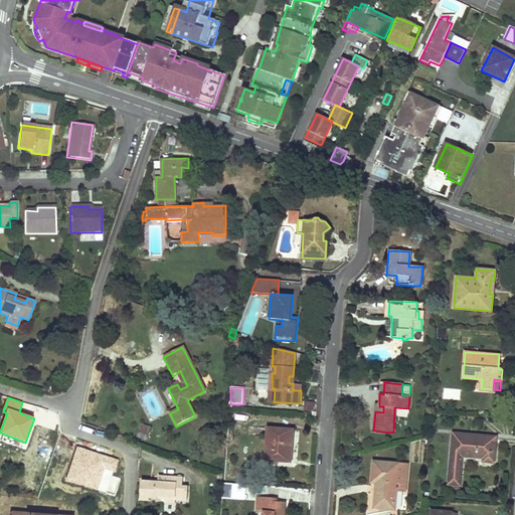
[(304,401),(303,411),(313,412),(314,402),(304,401)]
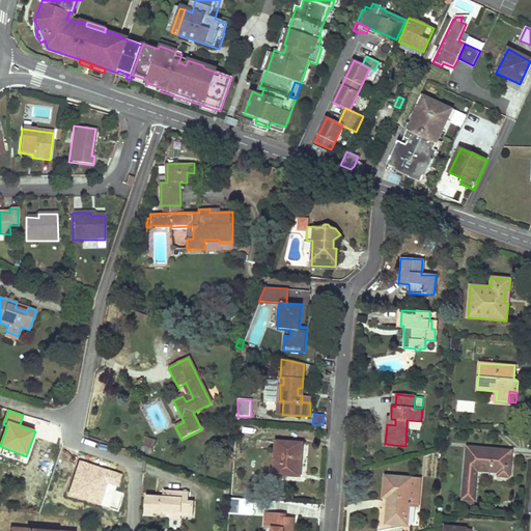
[(395,419),(391,419),(391,416),(387,416),(387,424),(395,425),(395,419)]
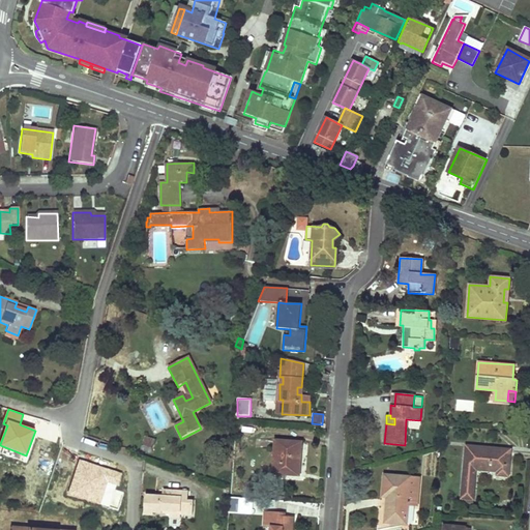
[(408,428),(419,429),(420,422),(409,420),(408,428)]
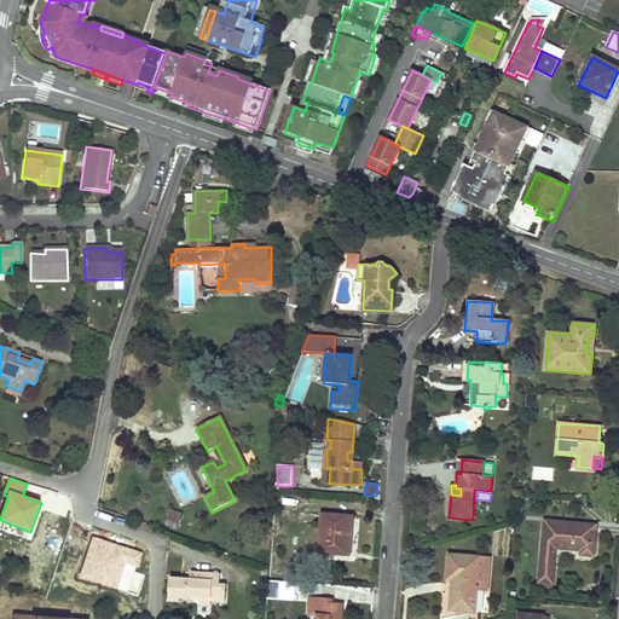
[(165,519),(177,522),(179,514),(167,509),(165,519)]
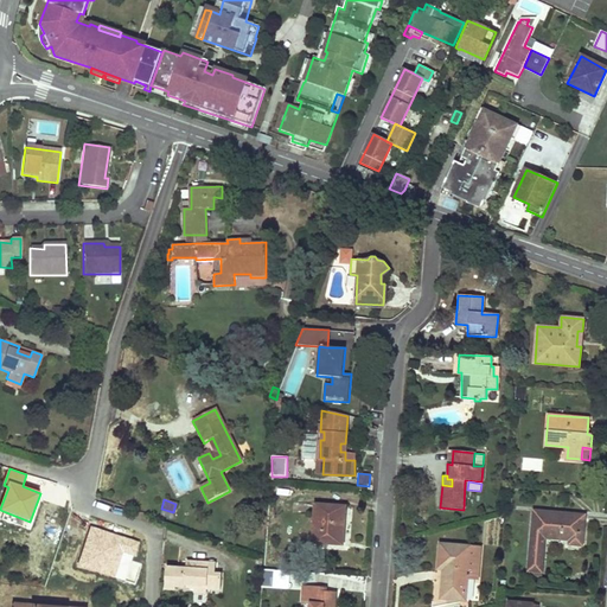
[(343,544),(345,506),(315,504),(313,542),(343,544)]
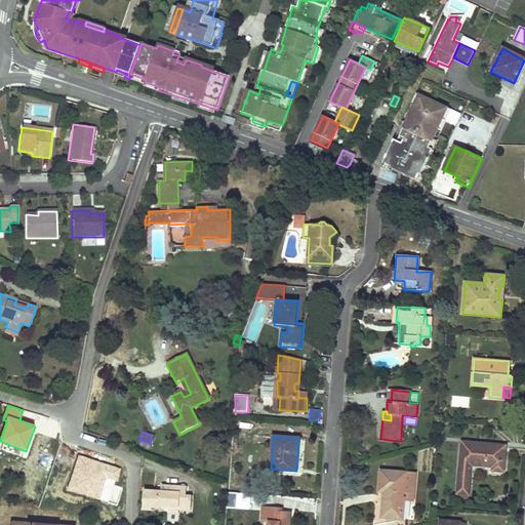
[(503,471),(506,445),(461,441),(459,468),(469,468),(470,466),(492,467),(492,470),(503,471)]
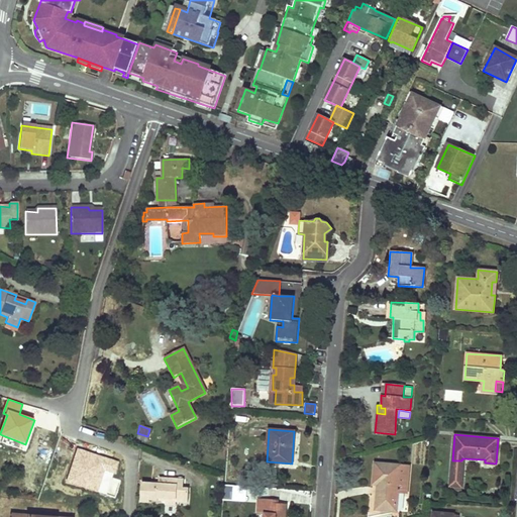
[(47,453),(30,448),(28,447),(25,457),(27,457),(44,462),(47,453)]
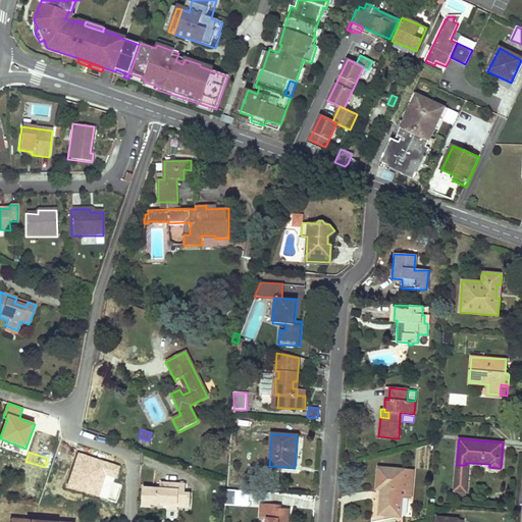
[(119,465),(77,453),(67,486),(99,496),(105,475),(115,478),(119,465)]
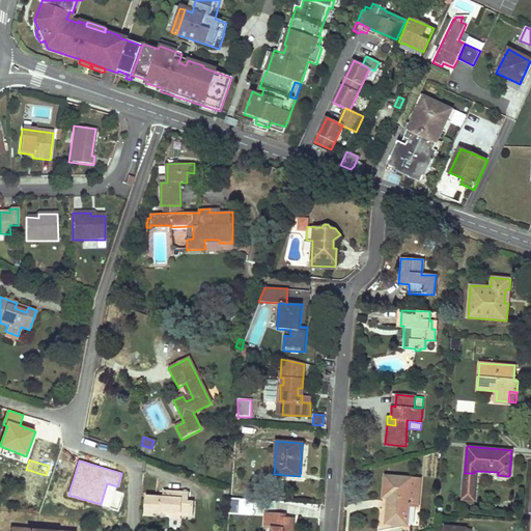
[(420,479),(411,478),(385,476),(384,497),(391,498),(390,502),(388,502),(386,524),(407,525),(409,507),(418,507),(420,479)]
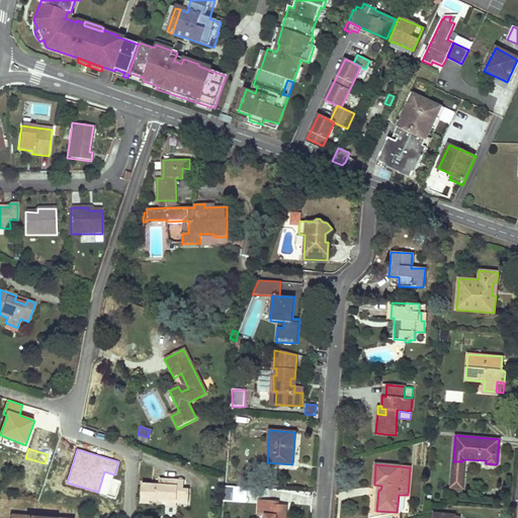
[(460,488),(462,468),(452,467),(451,487),(460,488)]
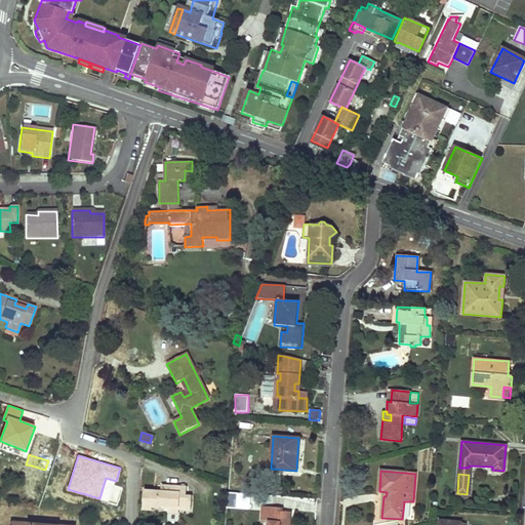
[(162,491),(145,490),(144,501),(153,502),(152,508),(169,509),(168,513),(182,514),(182,511),(194,512),(195,494),(187,493),(187,488),(162,485),(162,491)]
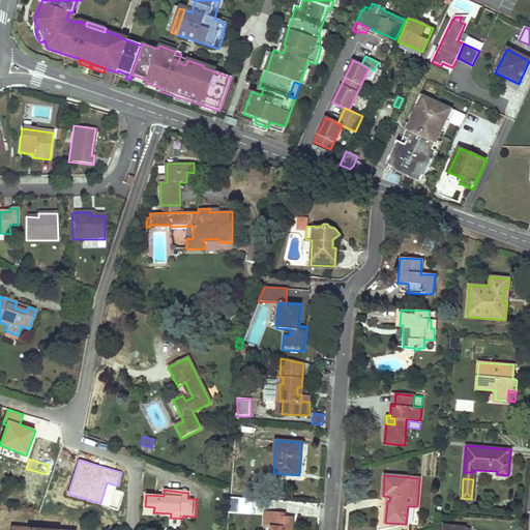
[(122,496),(114,493),(111,505),(118,508),(122,496)]
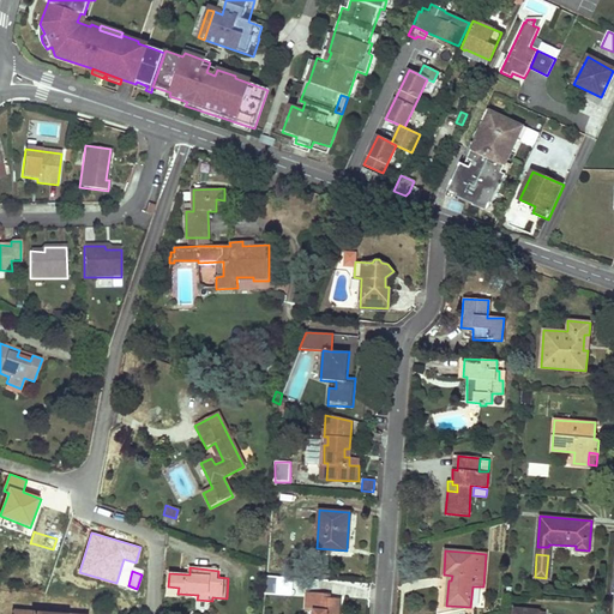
[(293,577),(269,576),(268,594),(292,596),(293,577)]
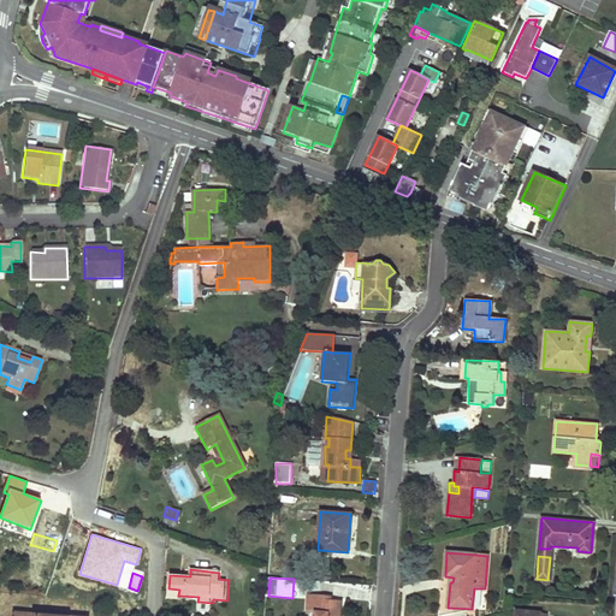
[(331,596),(309,594),(308,611),(314,611),(313,615),(339,615),(342,600),(331,600),(331,596)]
